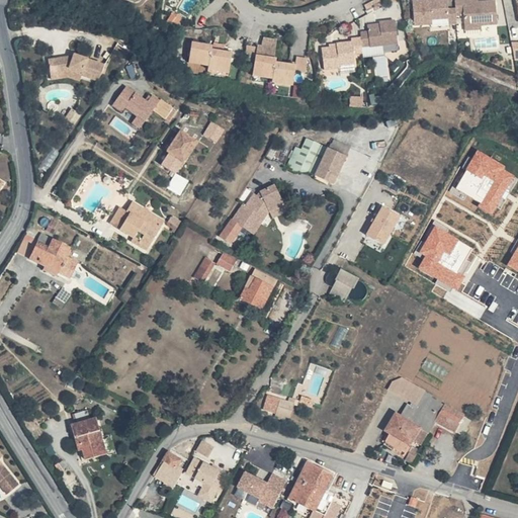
[(444,0),(426,0),(412,2),(415,24),(432,22),(431,19),(445,18),(446,24),(454,23),(453,14),(453,7),(445,8),(444,0)]
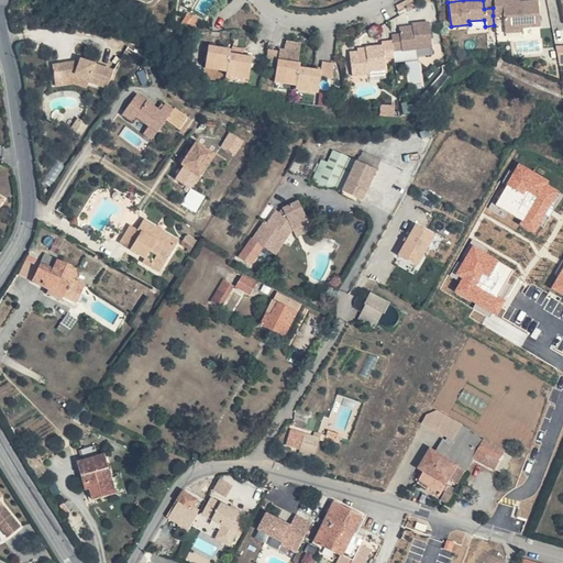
[(505,7),(504,0),(492,0),(493,8),(493,15),(505,15),(506,26),(520,26),(540,25),(539,1),(520,2),(520,6),(505,7)]
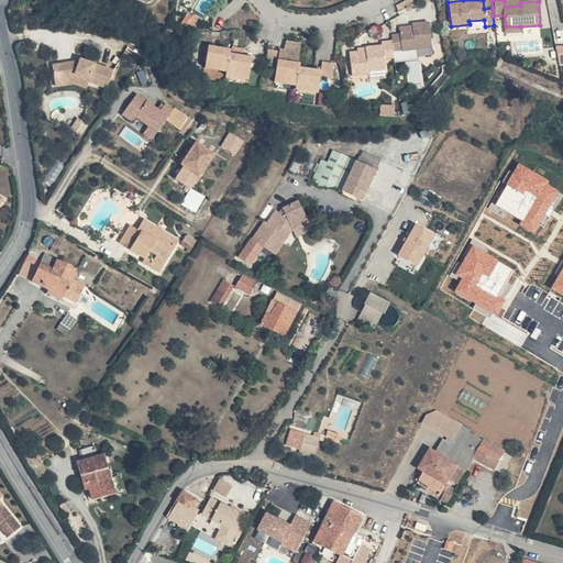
[(197,19),(188,13),(184,21),(192,26),(197,19)]
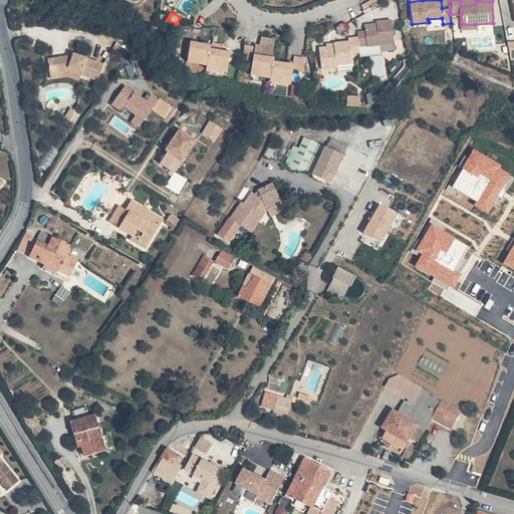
[(367,30),(358,31),(358,36),(359,45),(396,41),(393,18),(377,19),(377,22),(377,25),(367,27),(367,30)]
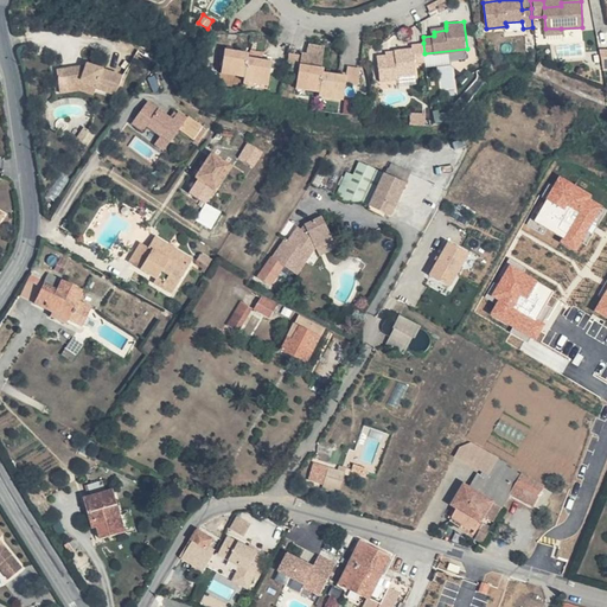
[(323,89),(325,70),(326,68),(323,66),(326,45),(311,43),(310,52),(304,50),(302,52),(291,50),(286,69),(299,71),(296,84),(323,89)]
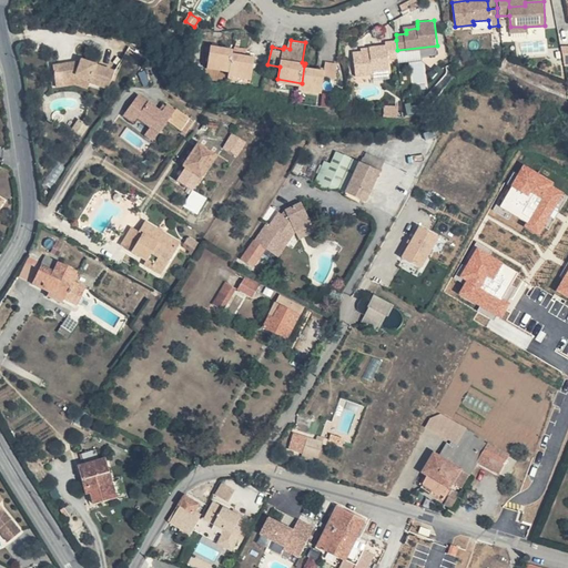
[(373,50),(354,52),(357,75),(376,73),(376,69),(392,68),(391,58),(398,58),(397,50),(396,40),(388,41),(389,44),(373,46),(373,50)]
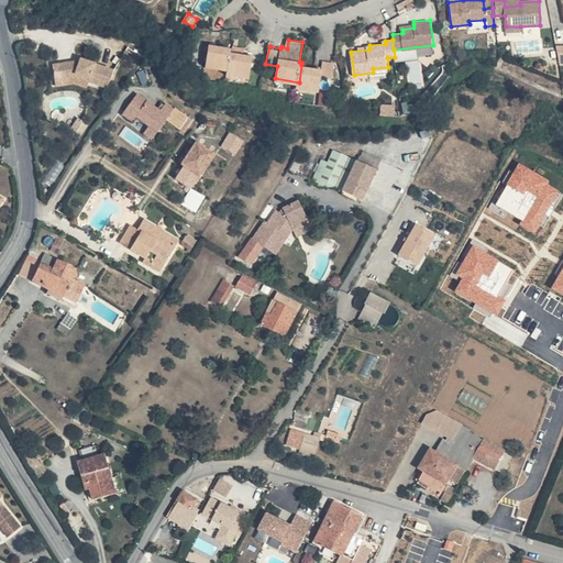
[(242,50),(208,45),(203,67),(228,72),(228,75),(250,78),(253,58),(241,56),(242,50)]
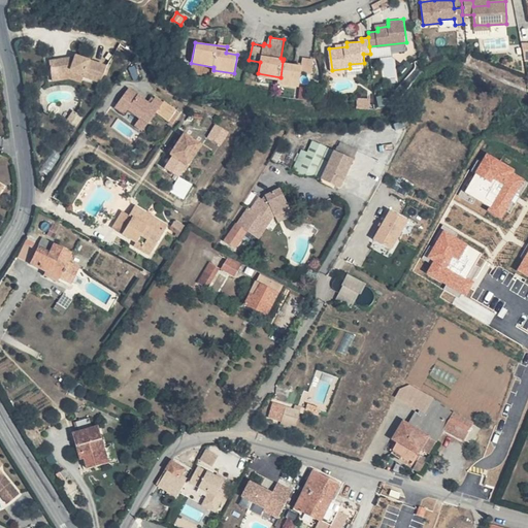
[(88,69),(56,57),(54,62),(44,59),(29,63),(32,75),(48,73),(64,77),(83,85),(88,69)]
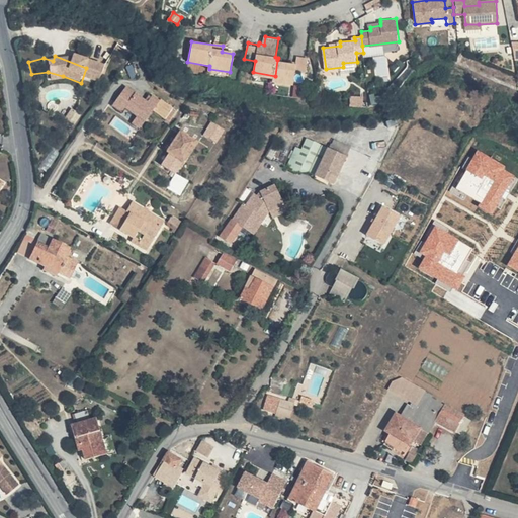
[(296,64),(277,60),(275,76),(274,81),(293,84),(295,70),(301,71),(306,57),(298,56),(296,64)]
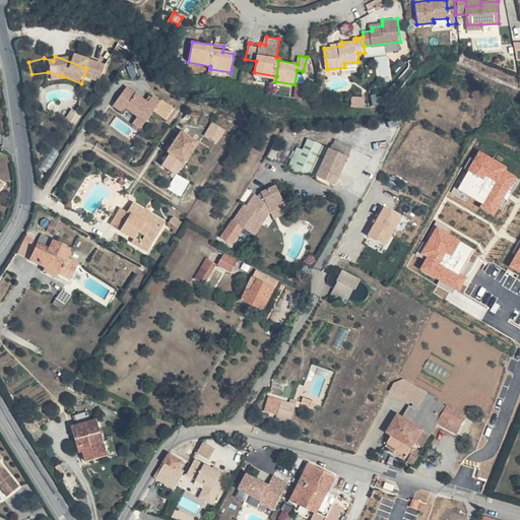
[(139,75),(134,64),(128,66),(133,77),(139,75)]
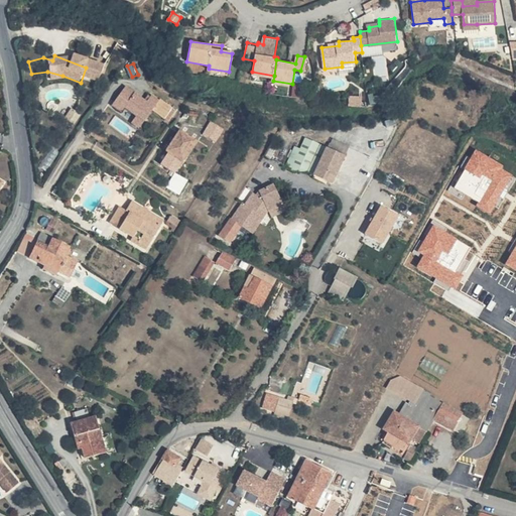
[(62,76),(47,72),(31,74),(32,80),(46,78),(59,82),(62,76)]
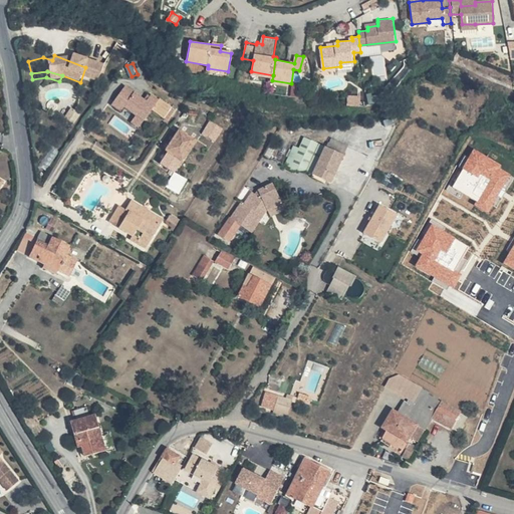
[(148,99),(126,84),(112,104),(121,110),(125,105),(137,114),(132,120),(140,126),(153,108),(160,98),(153,93),(148,99)]
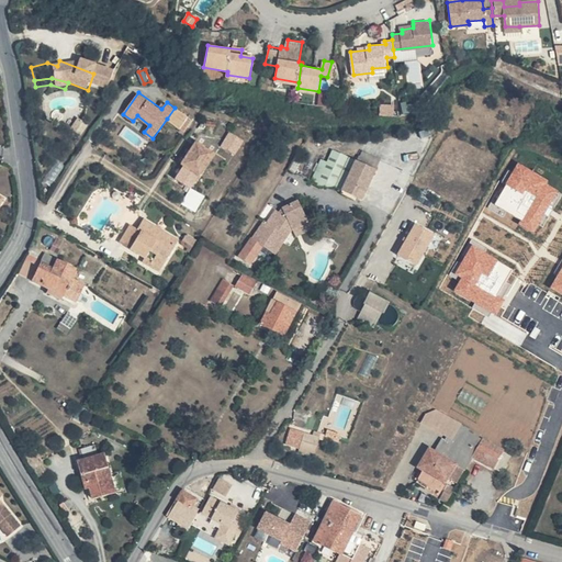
[(395,104),(381,103),(381,114),(395,115),(395,104)]
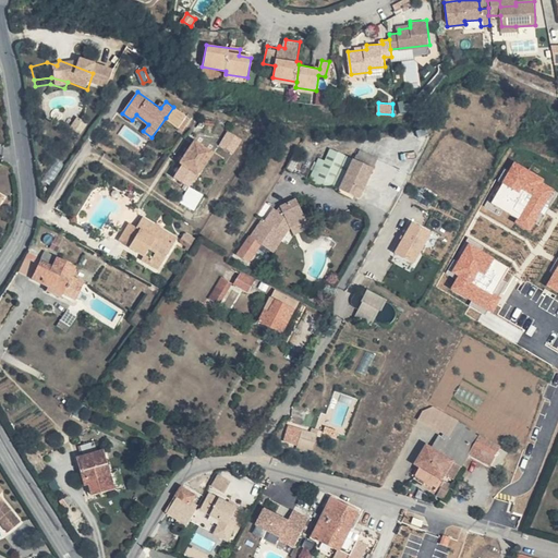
[(173,107),(166,118),(179,128),(187,114),(174,106),(173,107)]
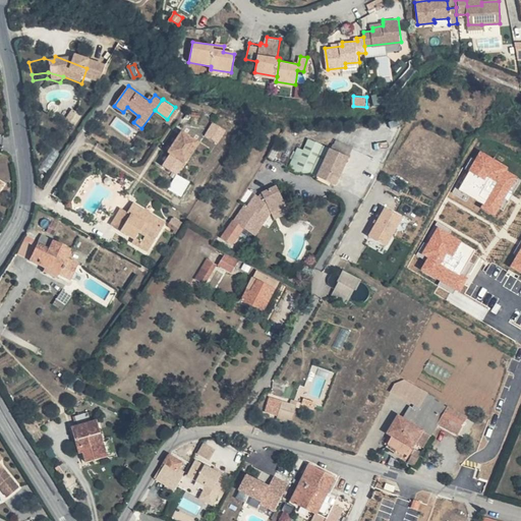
[(82,114),(74,109),(66,120),(75,126),(82,114)]
